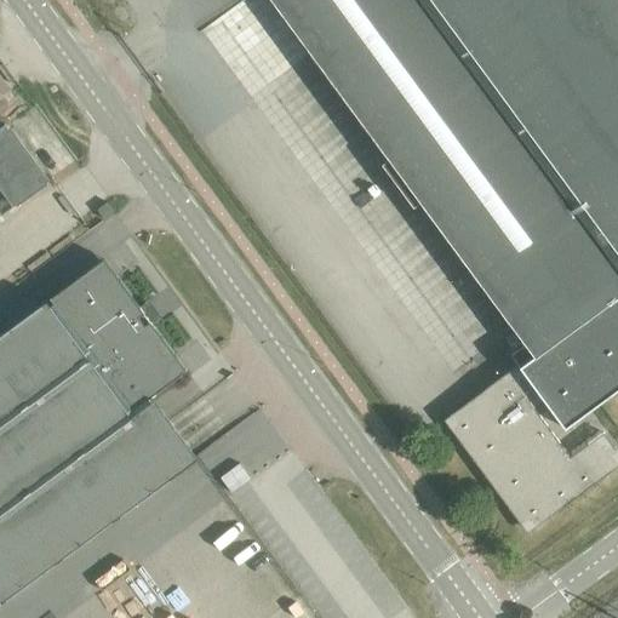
[(482,393),(484,395),(447,423),(526,530),(564,503),(565,505),(617,467),(617,456),(602,434),(568,459),(533,411),(543,402),(564,430),(617,389),(617,0),(268,0),(524,347),(509,358),(531,385),(520,393),(507,375),(482,393)]
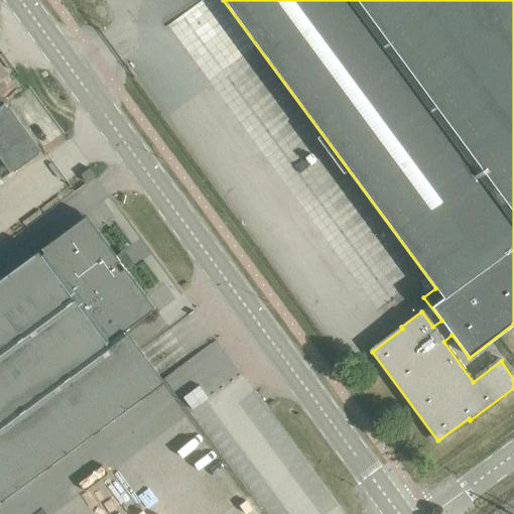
[(0,144),(20,129),(3,105),(0,107),(0,144)]
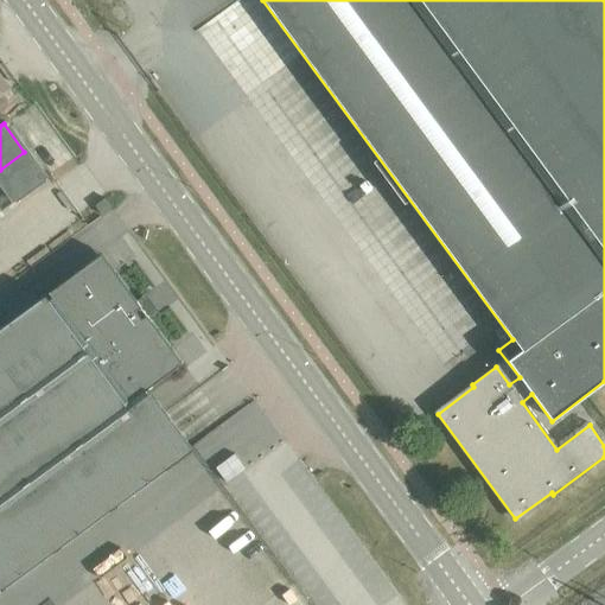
[(24,152),(0,170),(0,186),(13,204),(26,195),(45,180),(24,152)]
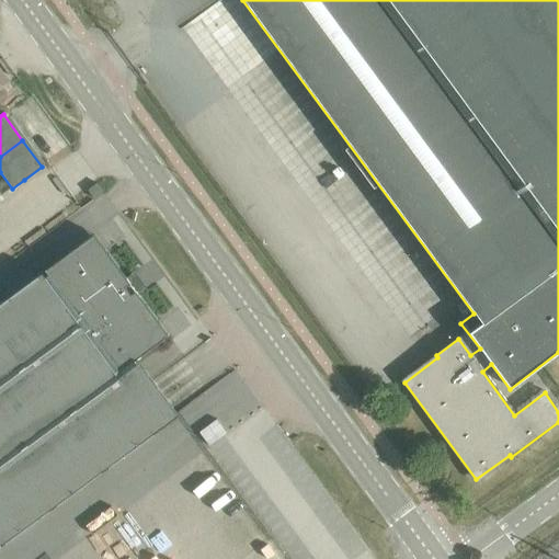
[(0,548),(99,476),(107,476),(109,467),(138,445),(156,432),(117,379),(135,367),(132,363),(167,337),(136,294),(140,291),(132,280),(127,283),(95,240),(88,239),(0,304),(0,548)]
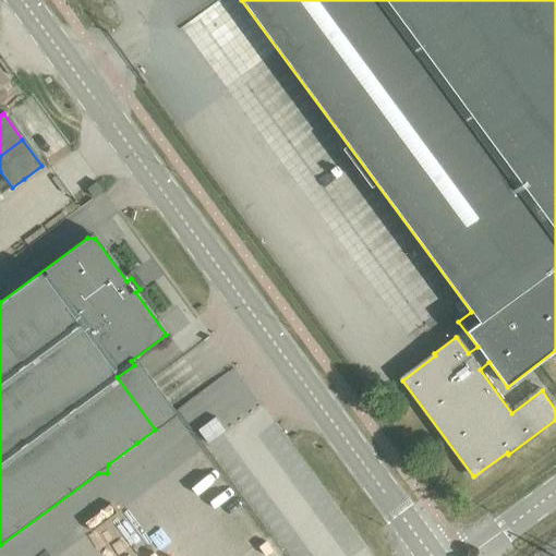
[(214,419),(196,432),(206,445),(224,432),(214,419)]
